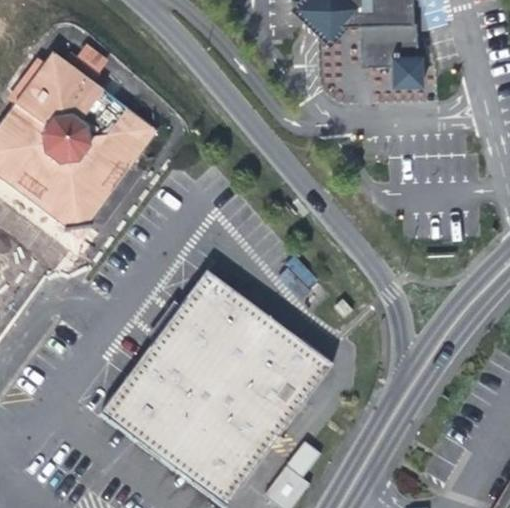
[(321,2),(322,23),(361,21),(363,67),(393,66),(394,82),(424,81),(423,51),(418,51),(417,19),(414,19),(413,0),(318,0),(318,2),(321,2)]
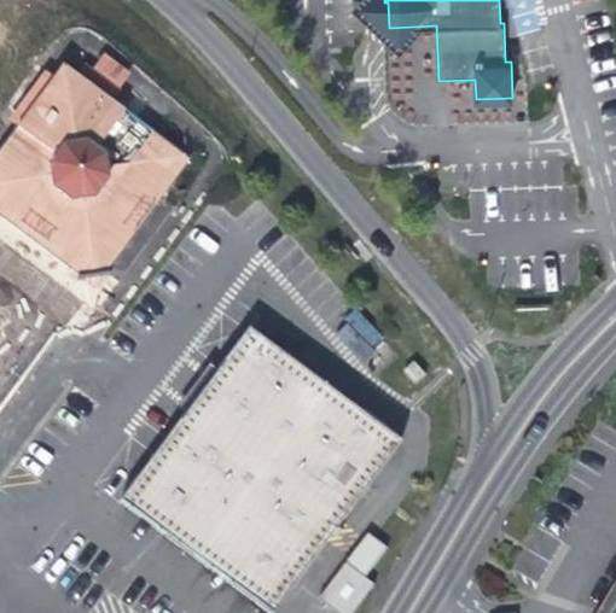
[(64,64),(0,151),(0,214),(97,285),(190,157),(114,100),(122,88),(86,62),(77,74),(64,64)]
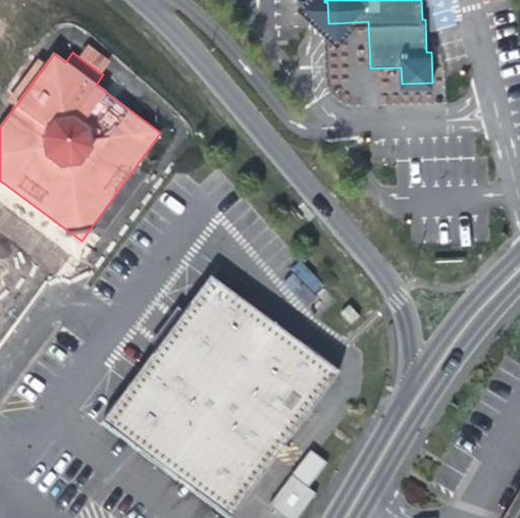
[(304,259),(286,276),(307,299),(325,281),(304,259)]
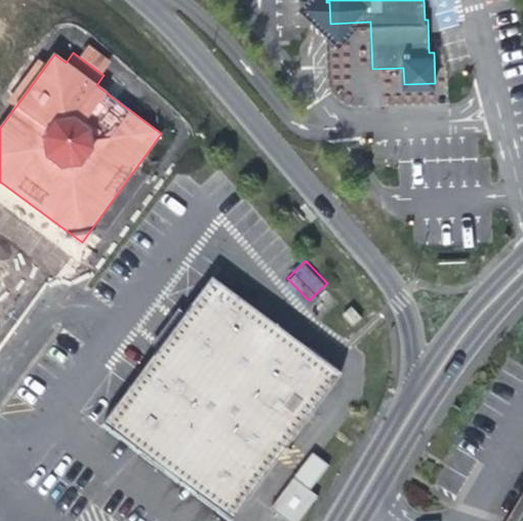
[(103,424),(233,520),(241,508),(342,373),(212,277),(103,424)]
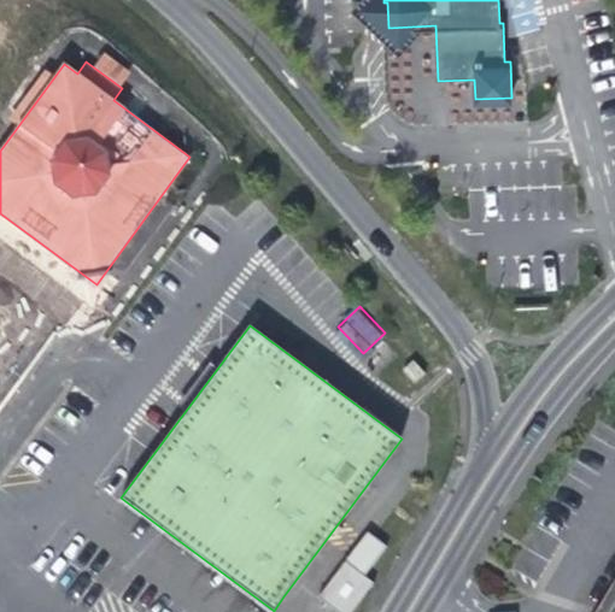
[(404,366),(416,380),(426,371),(414,358),(404,366)]
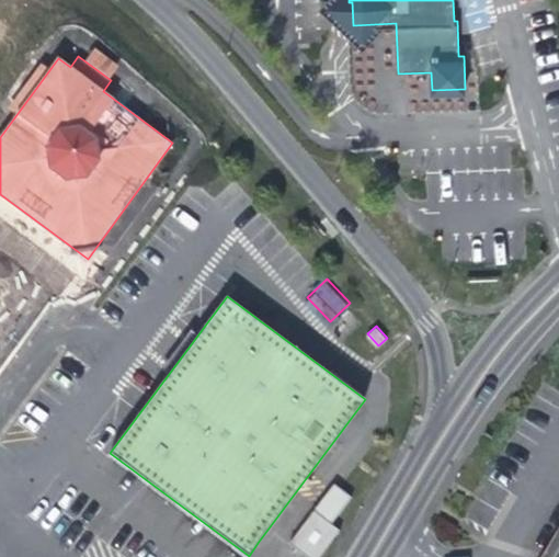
[(316,508),(333,521),(353,495),(335,481),(316,508)]
